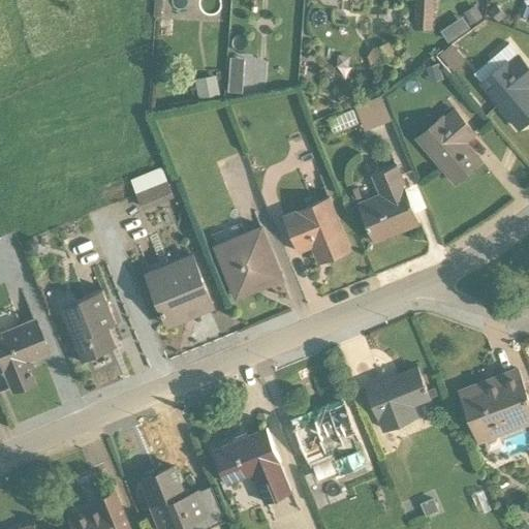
[(415,0),(414,26),(434,27),(434,0),(415,0)]
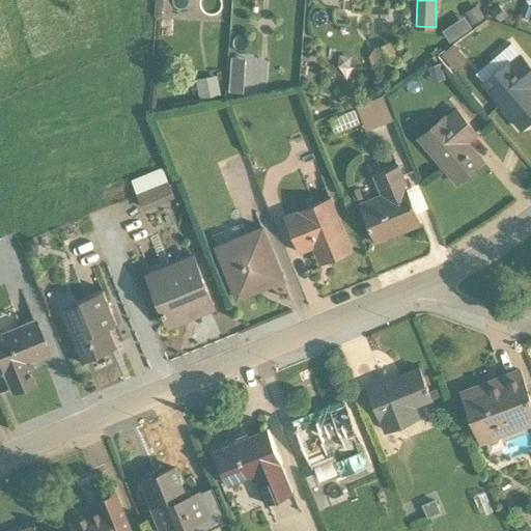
[(507,16),(497,3),(488,10),(499,22),(507,16)]
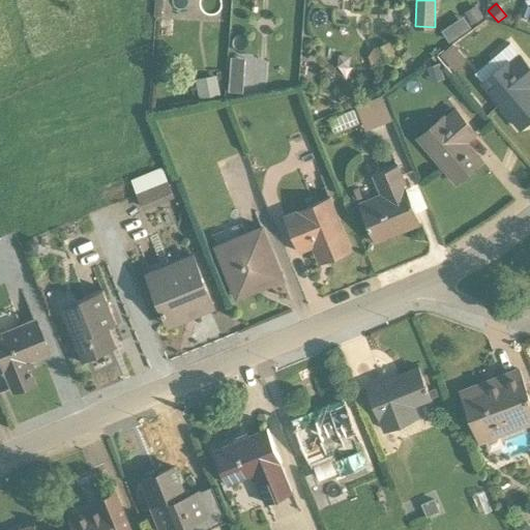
[(474,5),(463,12),(470,25),(481,18),(474,5)]
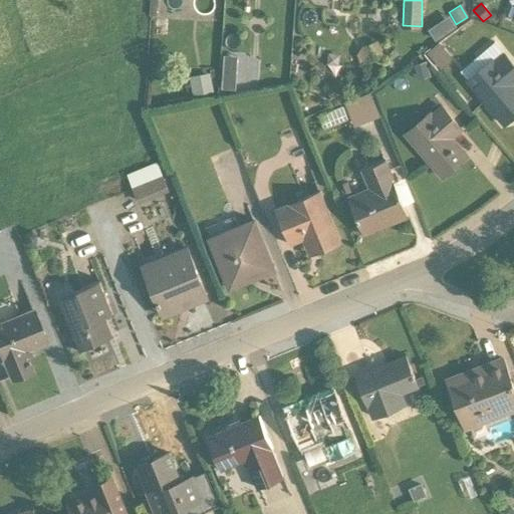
[(456,27),(449,16),(428,30),(436,41),(456,27)]
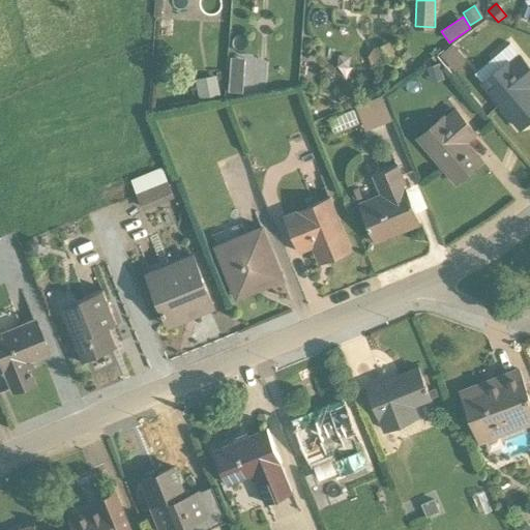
[(518,54),(508,43),(493,58),(499,65),(478,84),(519,130),(529,120),(529,66),(519,54),(518,54)]
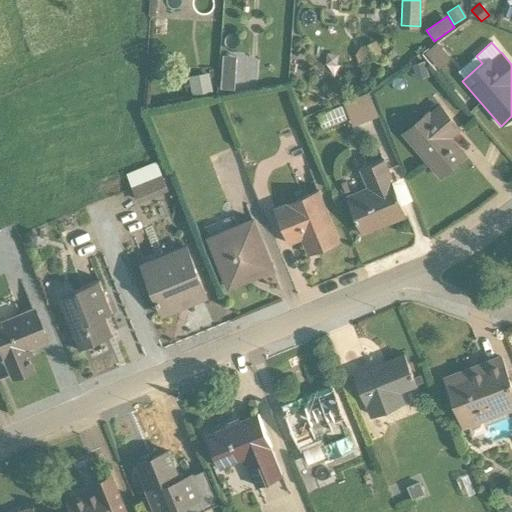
[(436,43),(424,53),(438,69),(450,59),(436,43)]
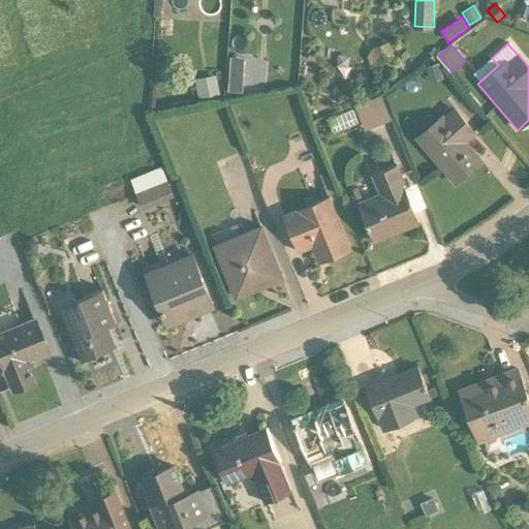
[(230,55),(229,89),(244,89),(244,55),(230,55)]
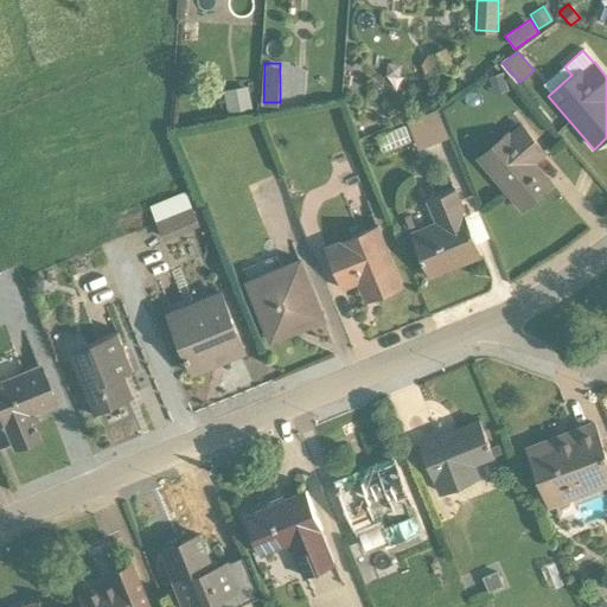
[(502,72),(486,77),(491,93),(506,88),(502,72)]
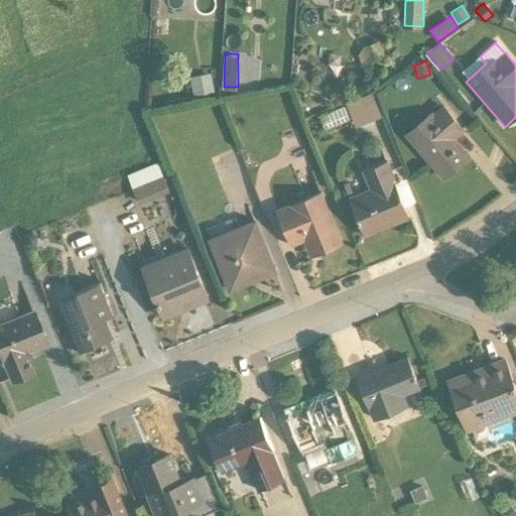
[(191,76),(197,94),(216,89),(211,71),(191,76)]
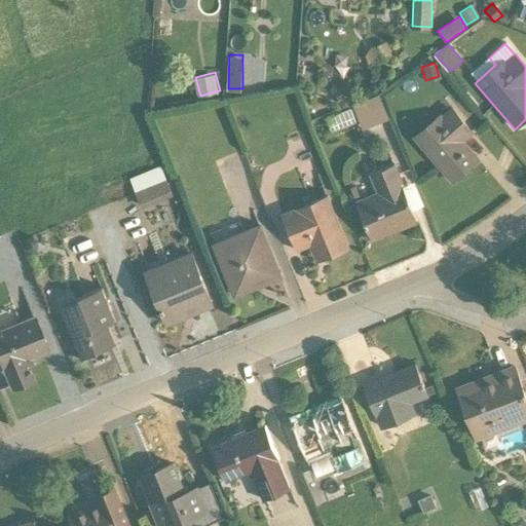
[(351,106),(362,129),(387,119),(379,95),(351,106)]
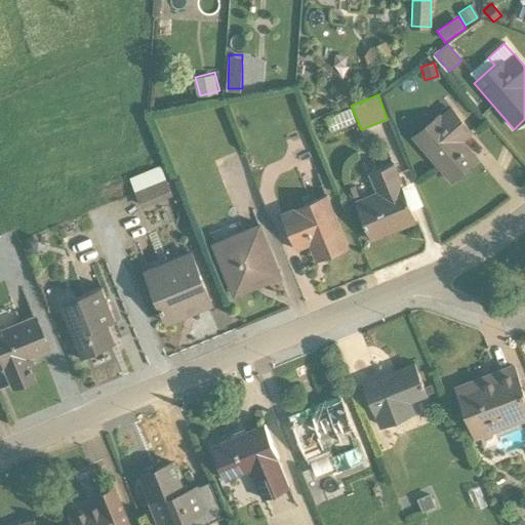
[(450,106),(440,114),(438,112),(410,136),(450,184),(478,159),(463,140),(473,131),(450,106)]
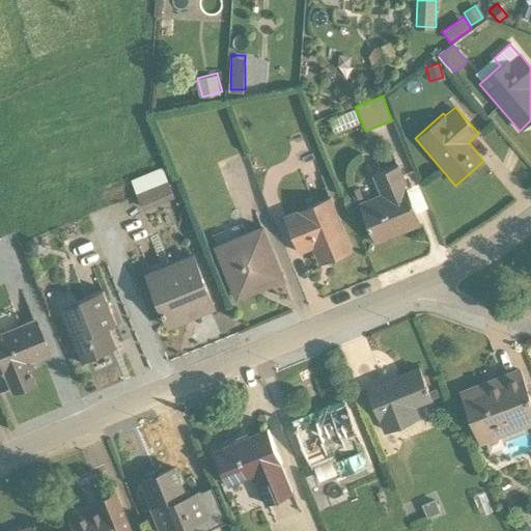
[(353,110),(328,120),(333,133),(358,123),(353,110)]
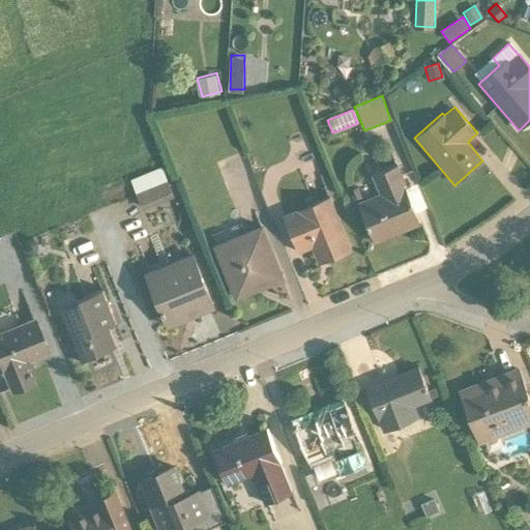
[(358,202),(374,243),(420,224),(415,211),(427,207),(417,183),(406,187),(405,185),(406,184),(399,164),(372,175),(378,193),(358,202)]
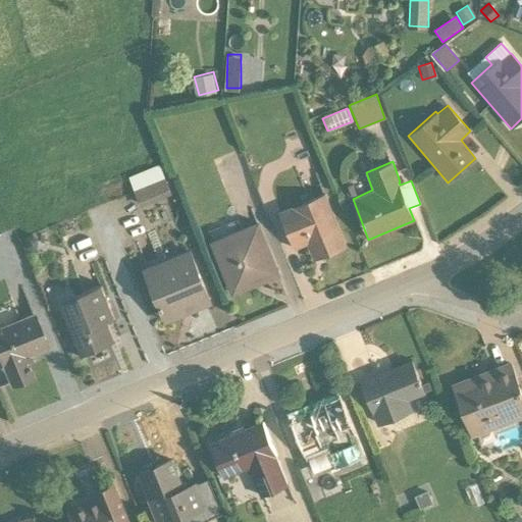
[(129,175),(142,205),(173,193),(161,162),(129,175)]
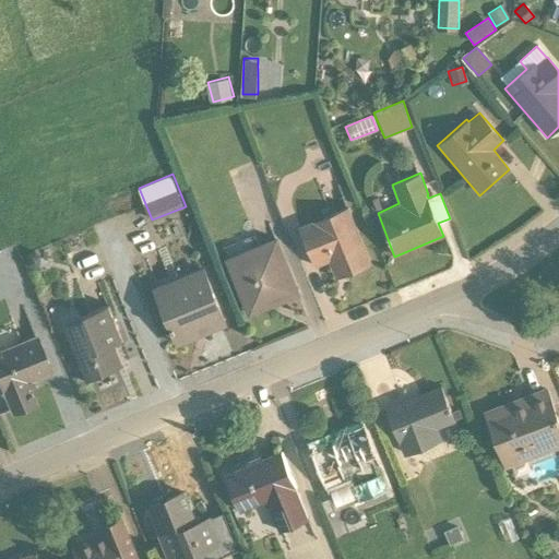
[(347,206),(298,226),(314,266),(328,261),(335,277),(371,263),(347,206)]
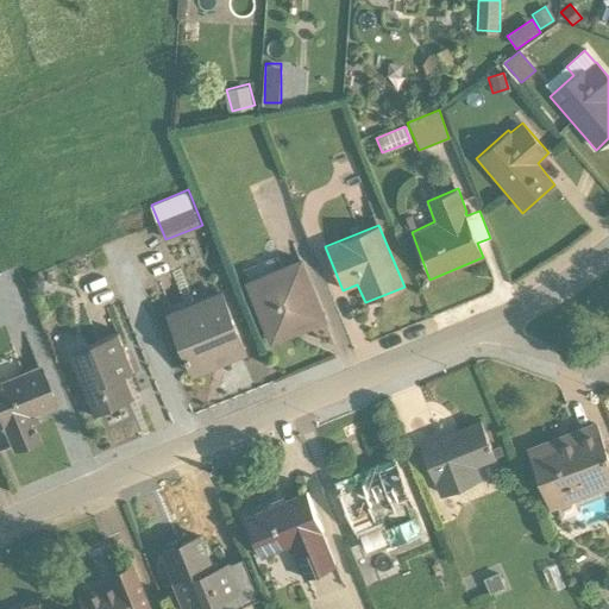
[(271,345),(327,321),(301,258),(243,282),(269,345),(271,345)]
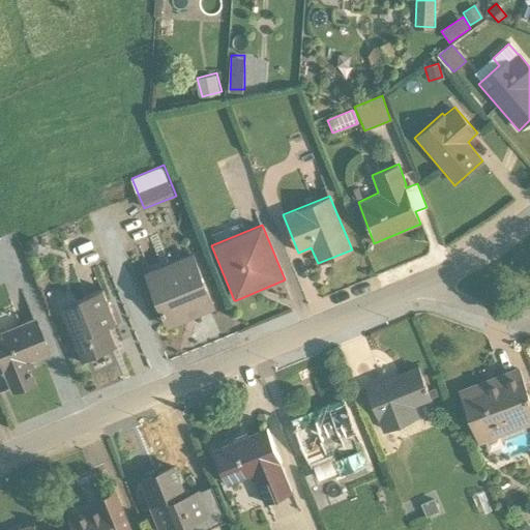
[(215,307),(193,253),(144,272),(166,328),(215,307)]
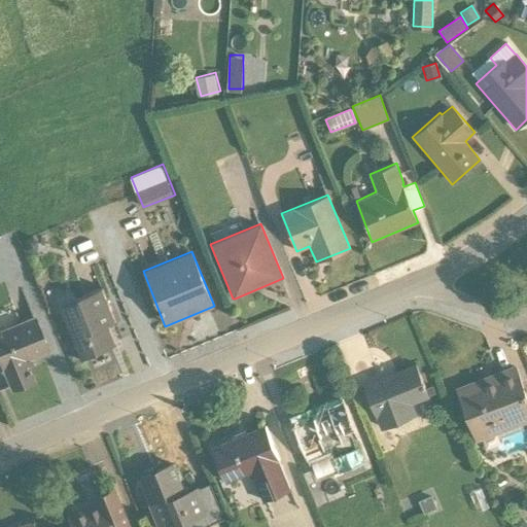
[(101,288),(56,307),(78,360),(115,345),(107,325),(114,321),(101,288)]
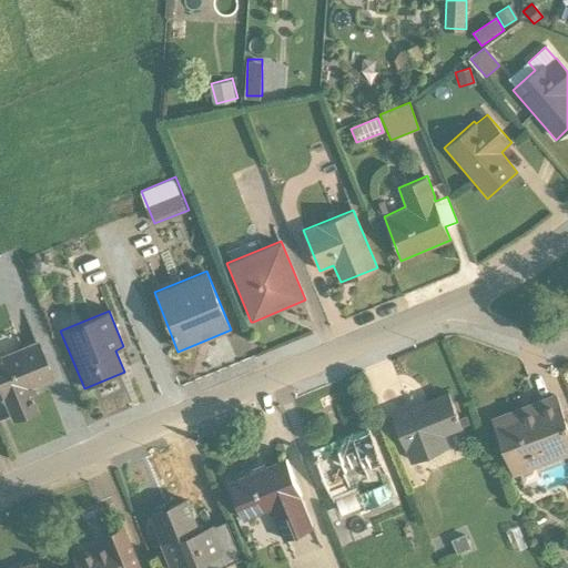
[(0,397),(10,422),(37,409),(30,393),(36,391),(34,385),(51,377),(36,340),(0,353),(0,397)]
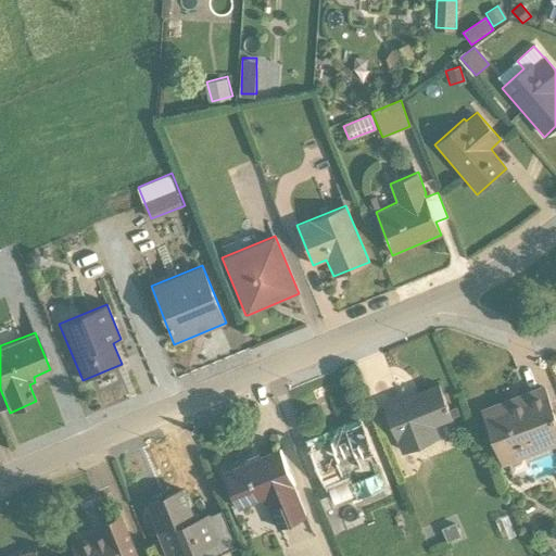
[(453,418),(439,381),(382,404),(402,452),(440,437),(436,426),(453,418)]
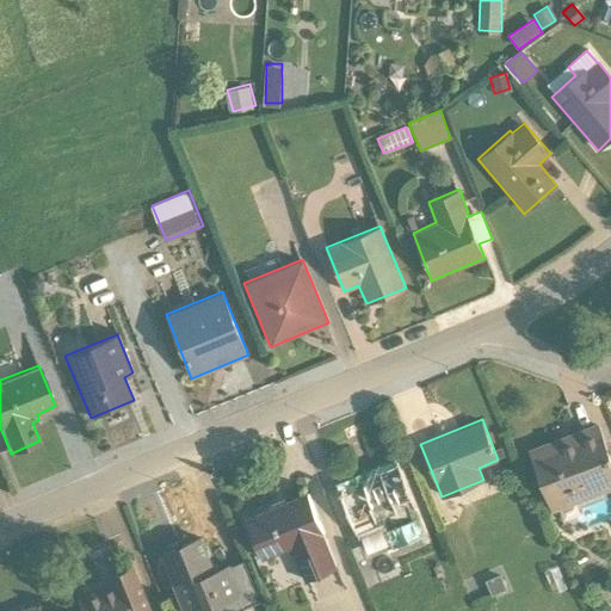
[(610,488),(610,457),(598,424),(531,450),(554,511),(610,488)]
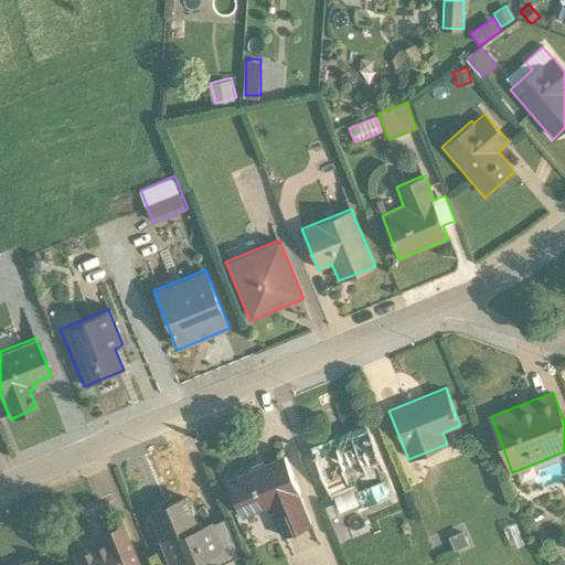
[(359,507),(361,509),(397,493),(390,471),(388,471),(366,419),(306,444),(328,497),(331,496),(339,515),(359,507)]
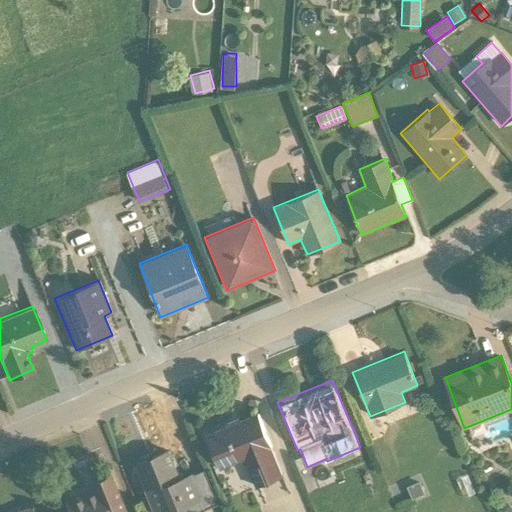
[(258,412),(205,433),(219,468),(244,458),(255,485),(282,474),(258,412)]
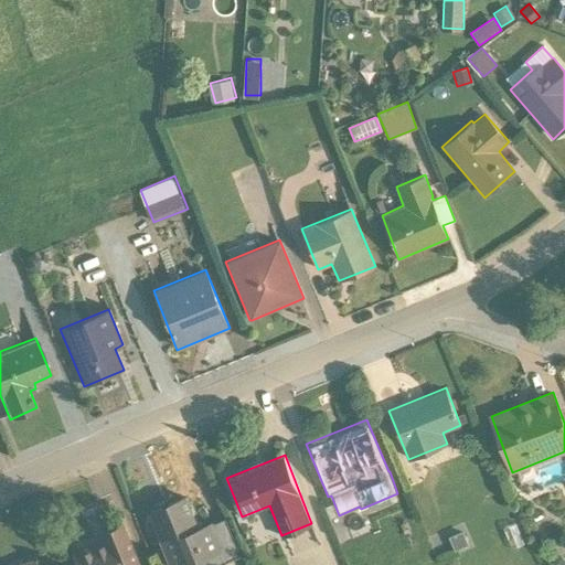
[(185,496),(147,511),(169,564),(187,564),(225,550),(213,520),(199,525),(185,496)]
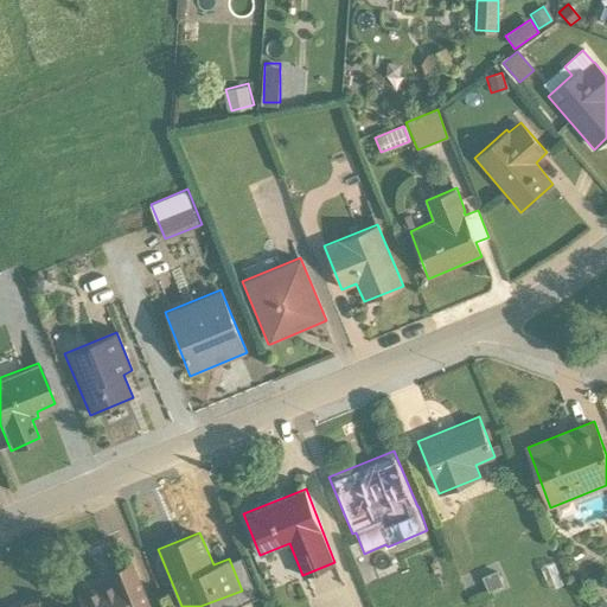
[(112,577),(77,592),(82,606),(152,606),(133,560),(108,569),(112,577)]
